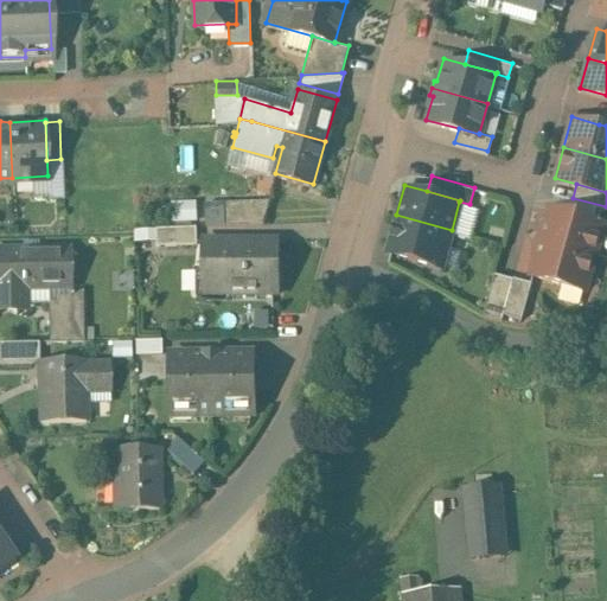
[(174,216),(198,213),(197,196),(173,197),(174,216)]
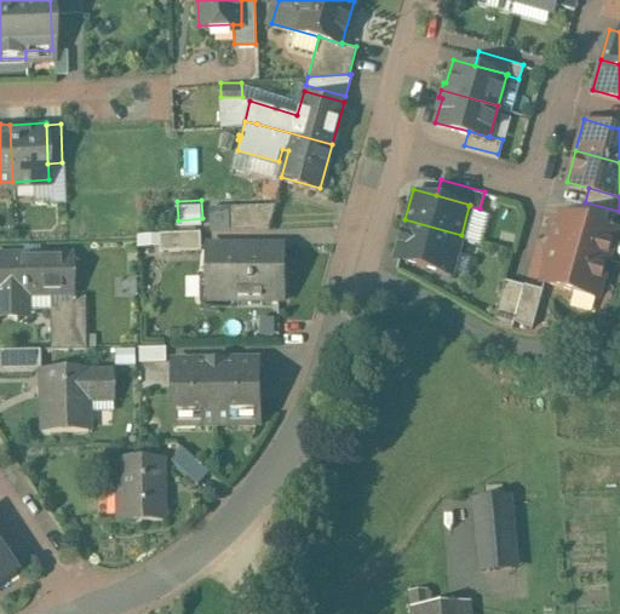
[(260,204),(206,204),(206,223),(260,222),(260,204)]
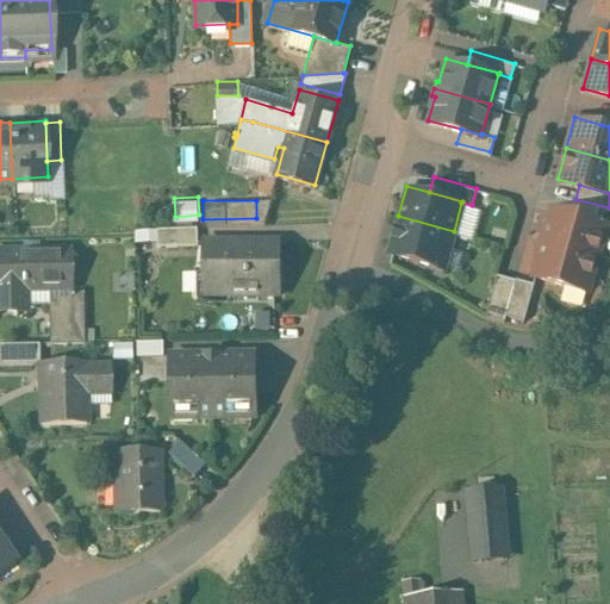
[(605,222),(553,207),(547,229),(545,229),(541,237),(597,253),(605,222)]
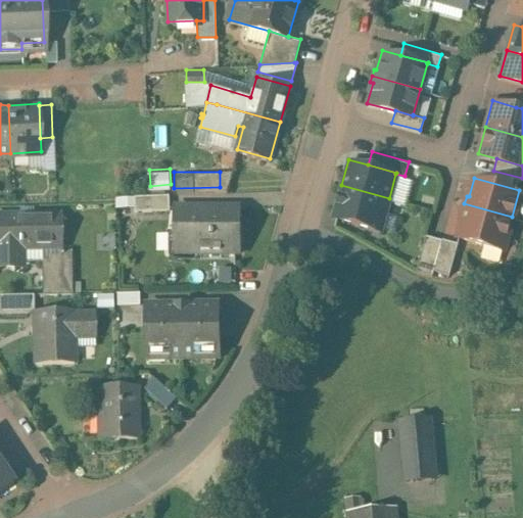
[(389,198),(341,185),(333,215),(380,228),(389,198)]
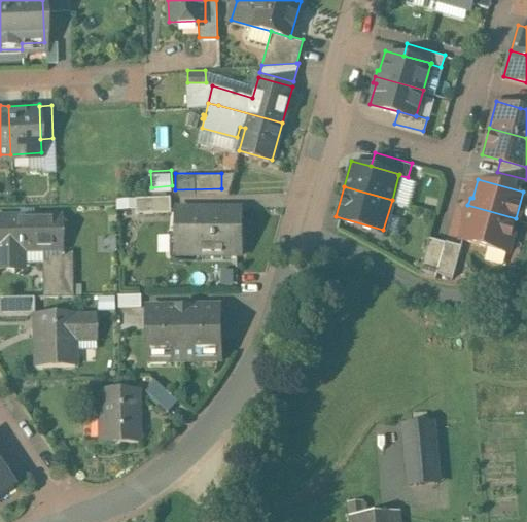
[(170,194),(136,196),(137,211),(171,209),(170,194)]
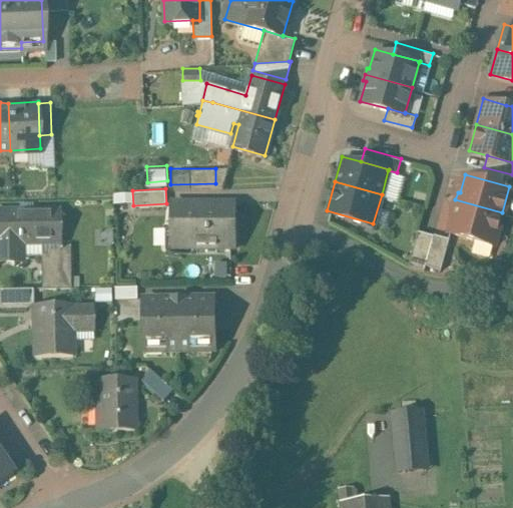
[(502,212),(455,199),(453,206),(456,207),(449,230),(493,243),(502,212)]
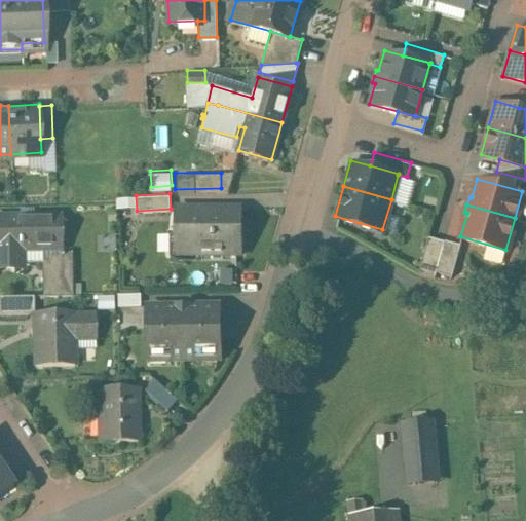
[(241,206),(175,206),(175,251),(241,251),(241,206)]
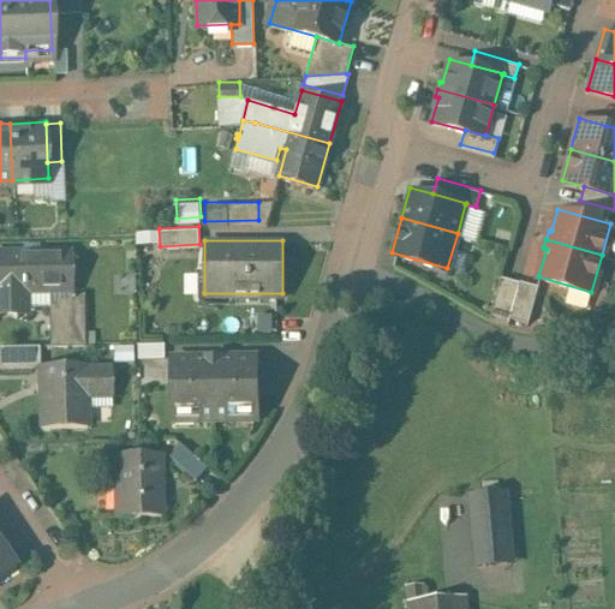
[(69,287),(67,248),(21,249),(21,262),(0,262),(0,306),(15,311),(21,304),(22,288),(24,288),(24,287),(69,287)]
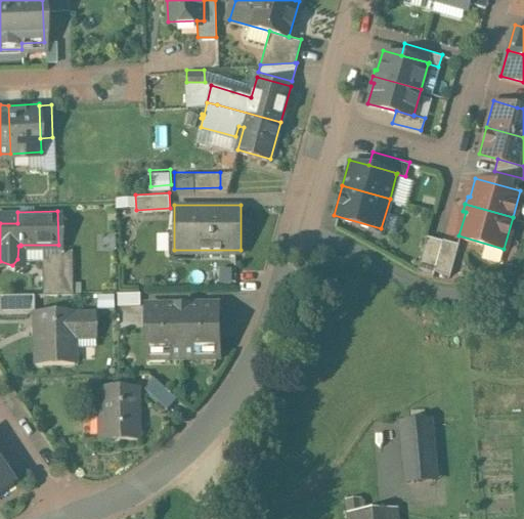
[(442,239),(427,234),(417,270),(433,274),(434,269),(442,239)]
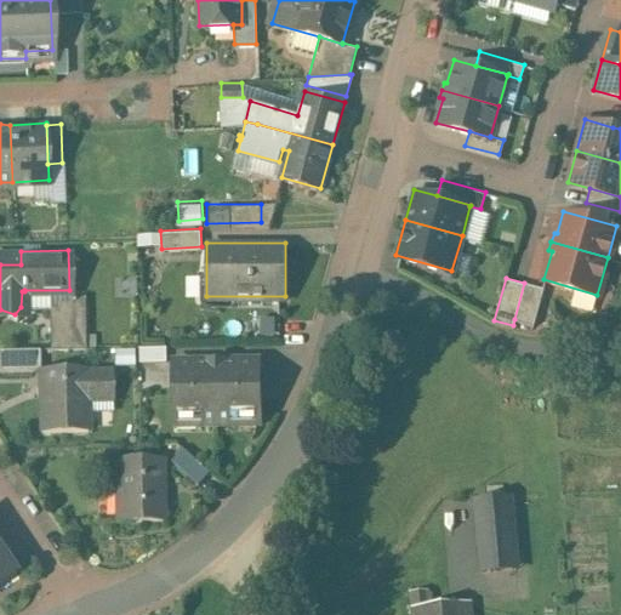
[(543,288),(524,282),(524,283),(514,319),(533,325),(543,288)]
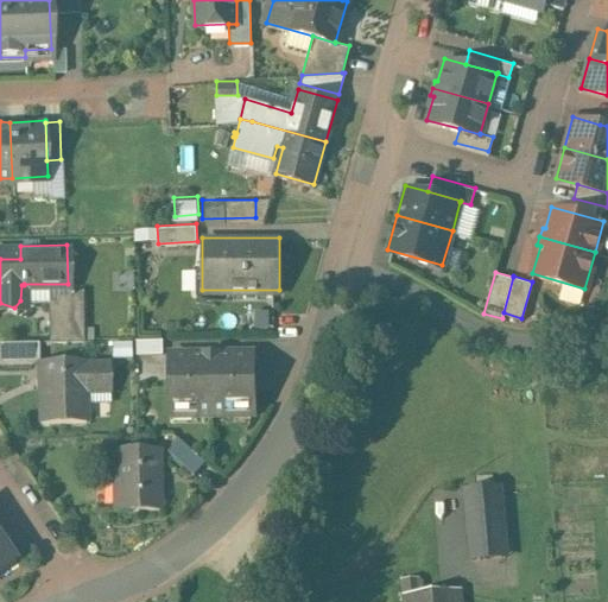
[(73,293),(52,293),(54,338),(81,337),(81,289),(73,289),(73,293)]
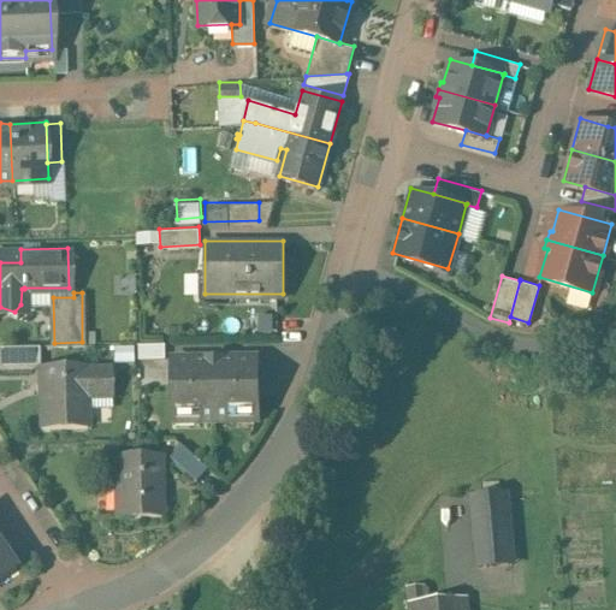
[(114,356),(136,357),(137,342),(114,341),(114,356)]
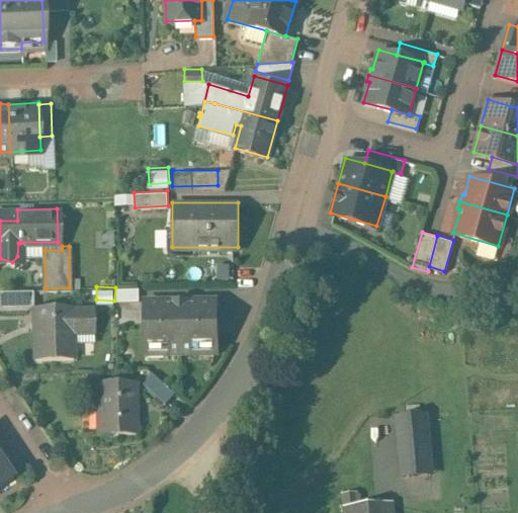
[(139,298),(138,286),(116,287),(116,300),(139,298)]
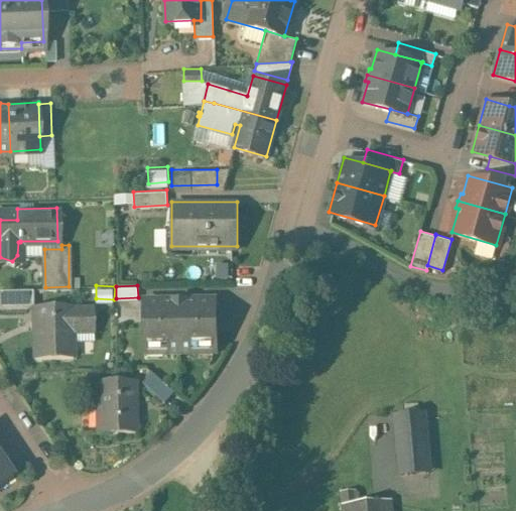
[(0,305),(24,305),(23,288),(0,287),(0,305)]
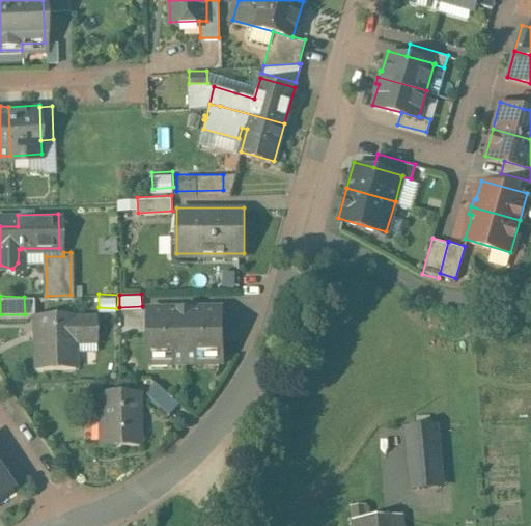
[(220,306),(148,307),(149,360),(151,360),(151,352),(166,352),(166,360),(204,359),(204,351),(219,351),(219,359),(221,359),(220,306)]
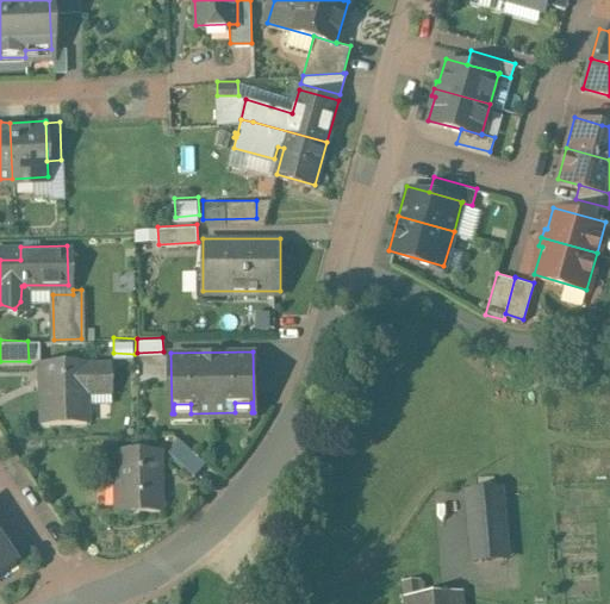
[(85,359),(38,360),(39,421),(86,419),(85,387),(110,387),(109,361),(85,361),(85,359)]
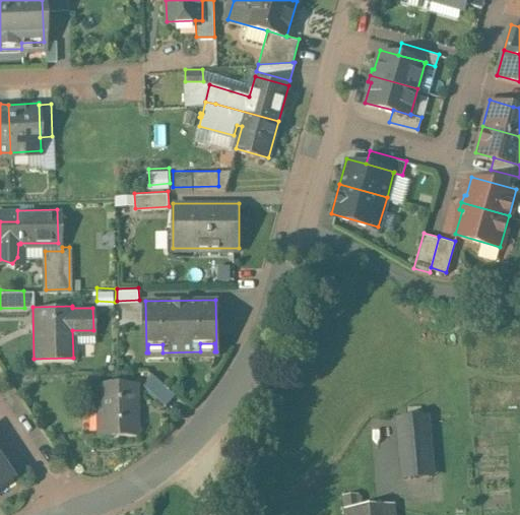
[(175,393),(151,372),(142,383),(166,403),(175,393)]
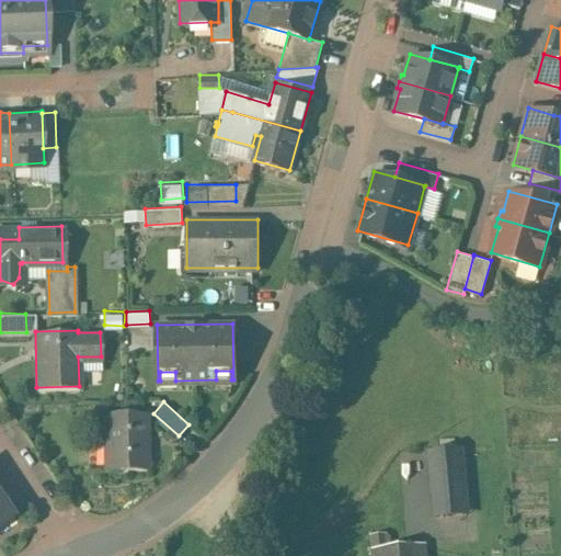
[(145,411),(104,412),(105,468),(146,467),(145,411)]
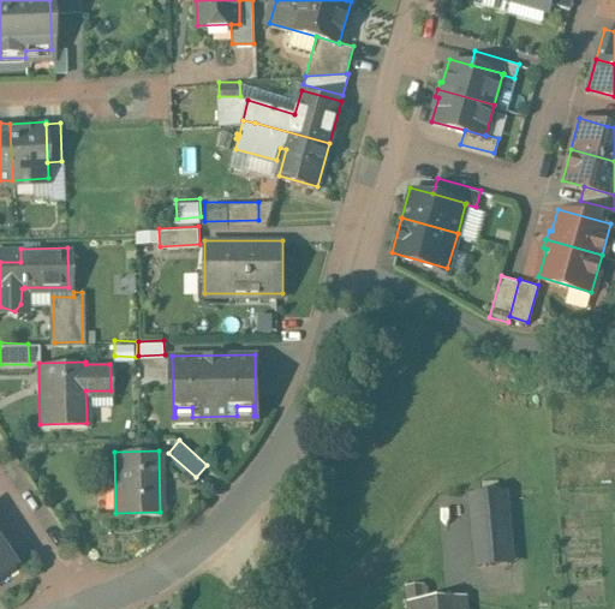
[(505,490),(471,493),(476,547),(509,543),(505,490)]
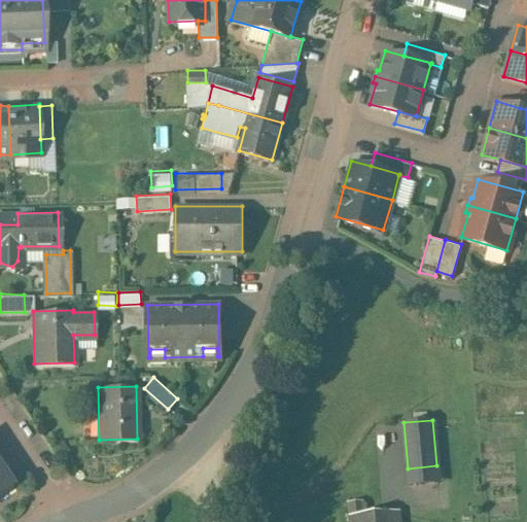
[(0,466),(0,493),(12,485),(0,466)]
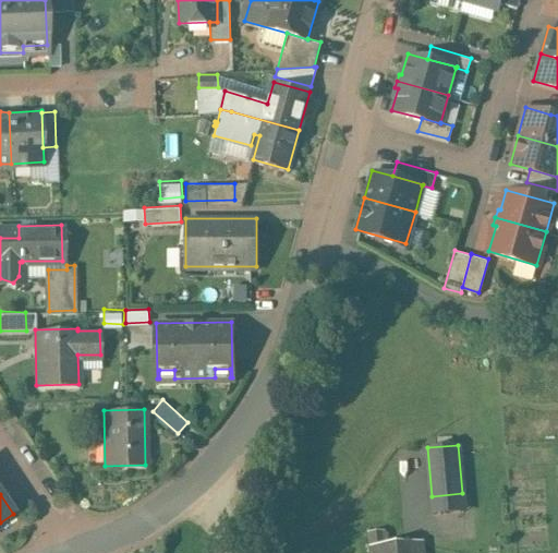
[(384,527),(368,528),(371,544),(385,543),(384,527)]
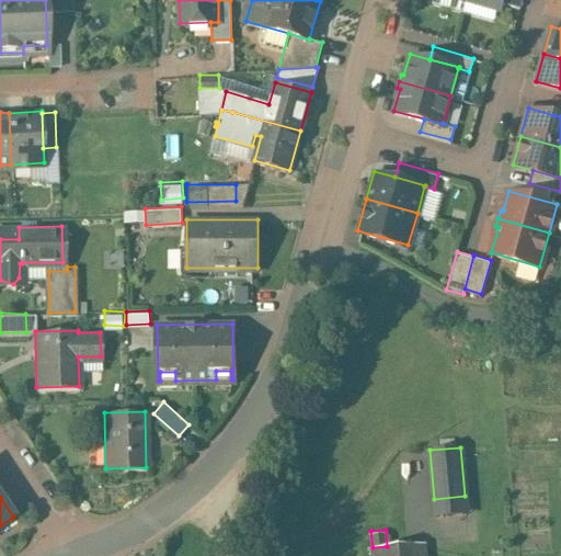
[(387,546),(373,547),(373,555),(425,555),(425,543),(387,546)]
